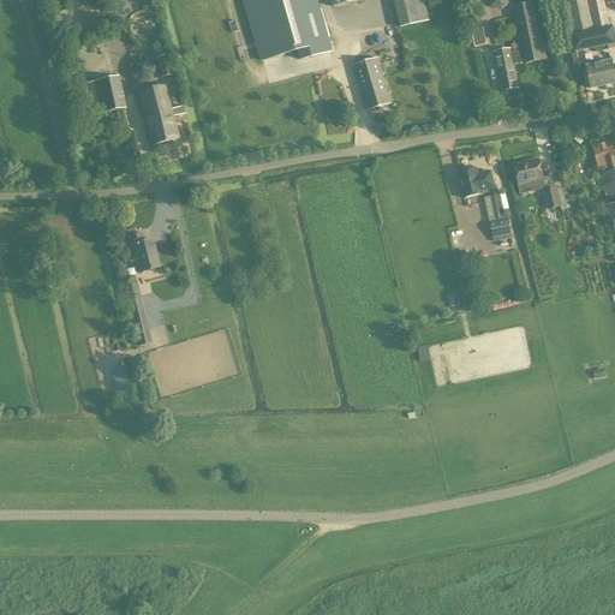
[(315,0),(245,0),(263,61),(300,51),(303,61),(330,53),(315,0)]
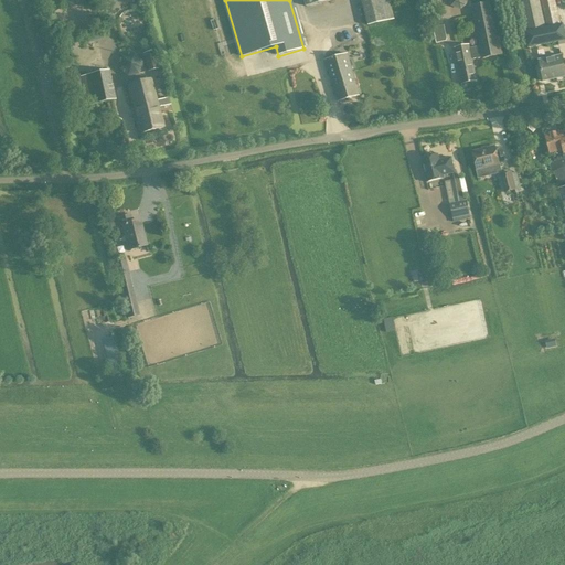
[(352,0),(359,23),(393,14),(388,0),(352,0)]
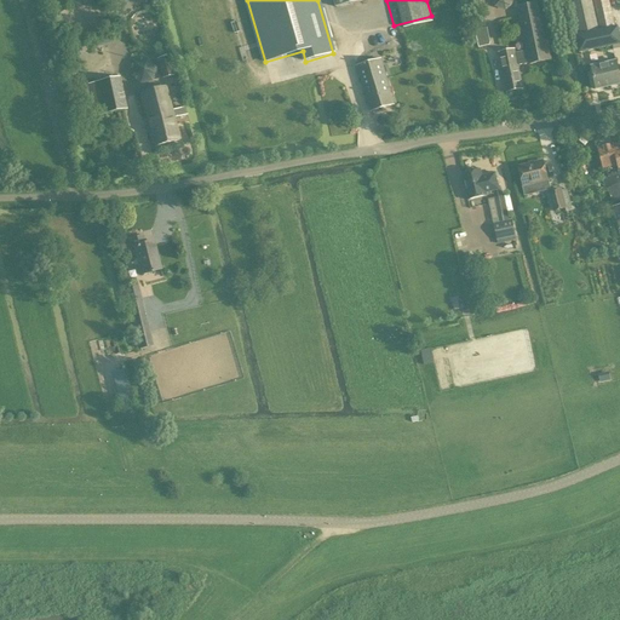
[(575,36),(578,49),(579,53),(619,44),(619,40),(616,27),(615,28),(608,0),(567,0),(577,36),(575,36)]
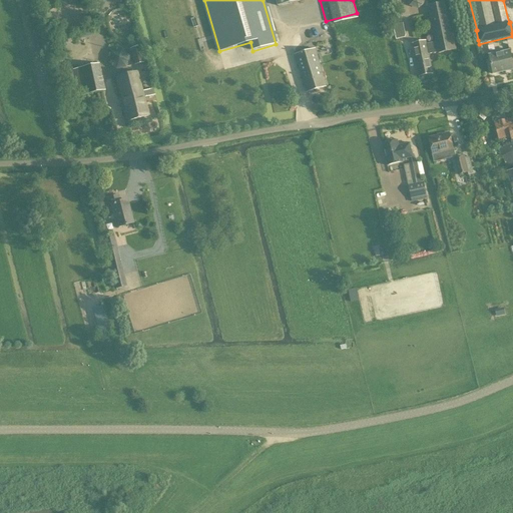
[(452,35),(445,3),(429,6),(437,43),(427,45),(426,41),(413,44),(419,77),(433,74),(429,55),(439,53),(457,50),(454,34),(452,35)]
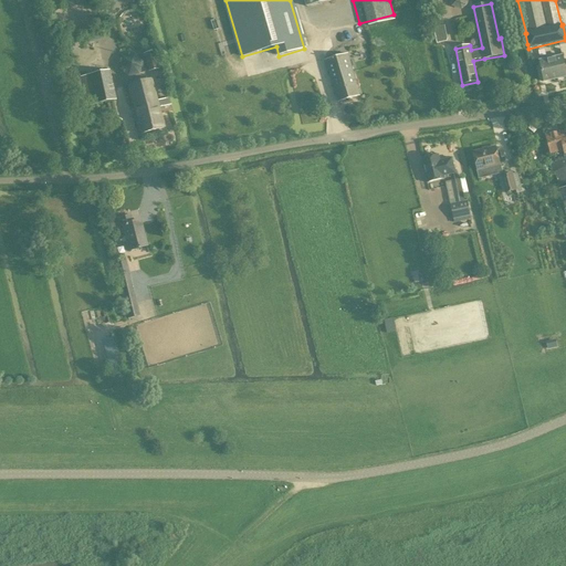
[(446,42),(447,40),(443,27),(432,29),(436,44),(446,42)]
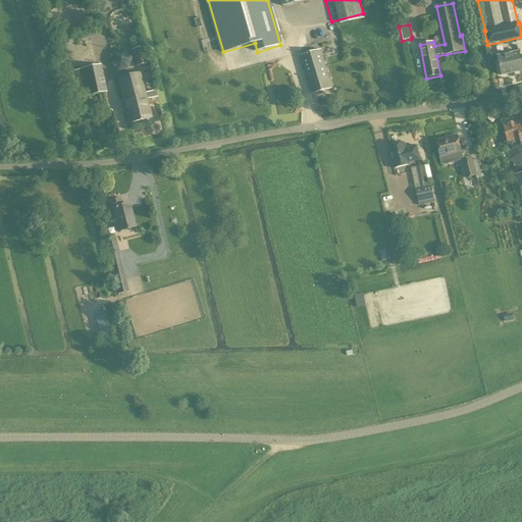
[(137,66),(146,64),(144,58),(142,51),(142,48),(133,50),(137,66)]
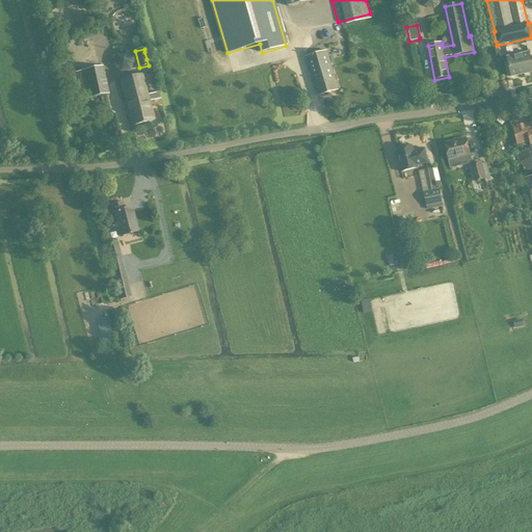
[(115,54),(112,64),(121,73),(131,71),(134,59),(127,51),(115,54)]
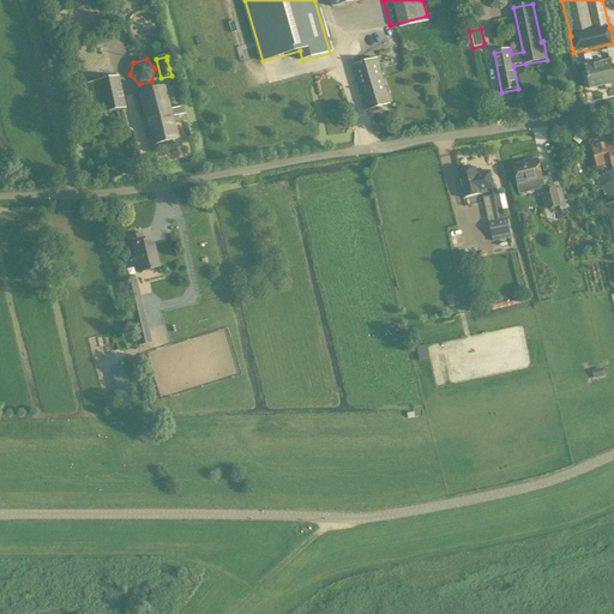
[(378,59),(367,62),(354,66),(360,89),(384,82),(378,59)]
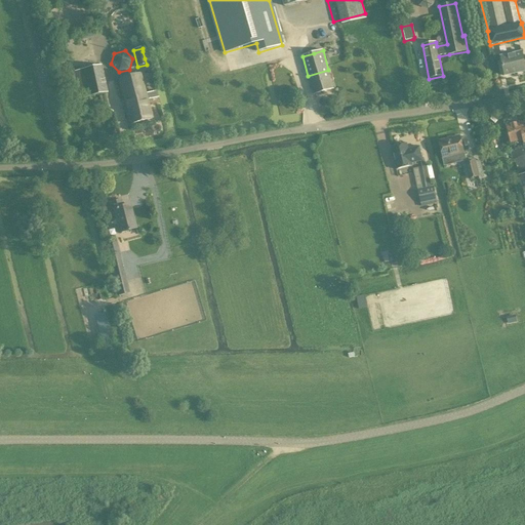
[(505,76),(524,71),(524,66),(522,52),(500,56),(505,76)]
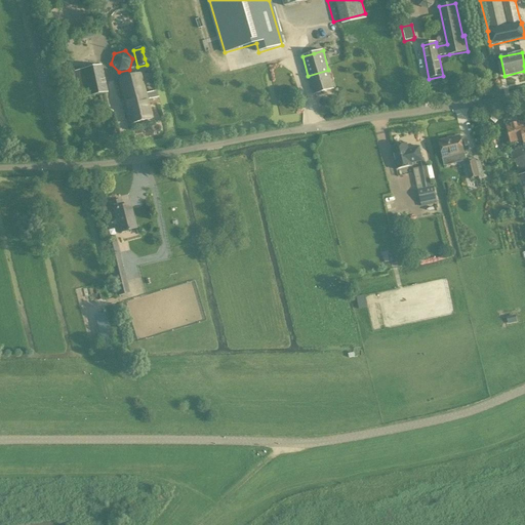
[(81,98),(108,92),(102,66),(75,72),(81,98)]
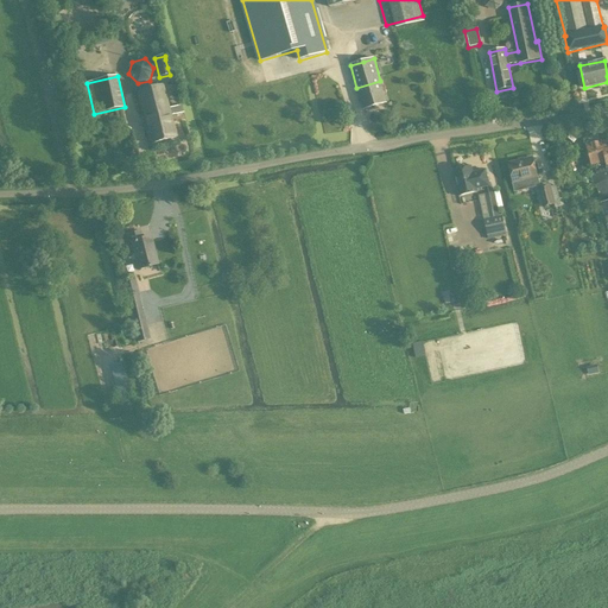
[(380,81),(356,88),(363,111),(387,103),(380,81)]
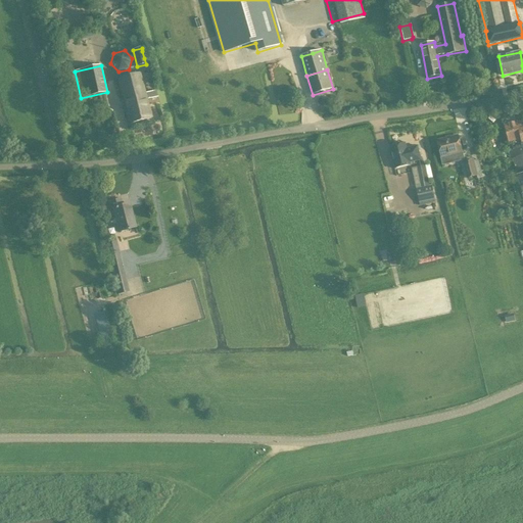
[(157,97),(156,91),(154,91),(145,93),(140,73),(117,79),(130,124),(151,119),(147,100),(154,98),(157,97)]
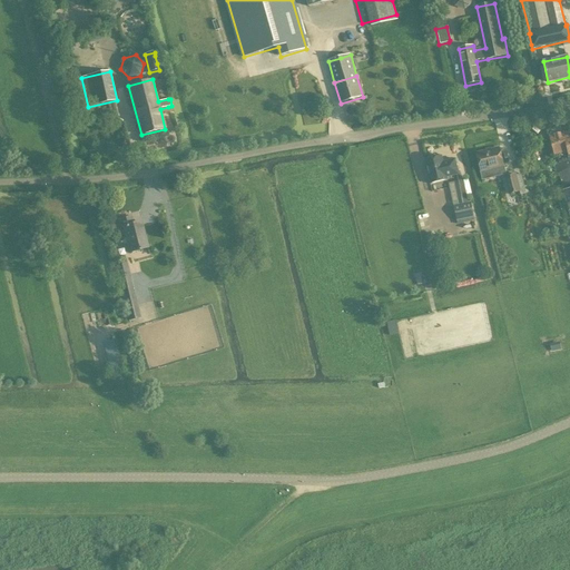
[(562,173),(569,170),(569,130),(551,136),(556,155),(559,155),(560,158),(559,159),(562,173)]
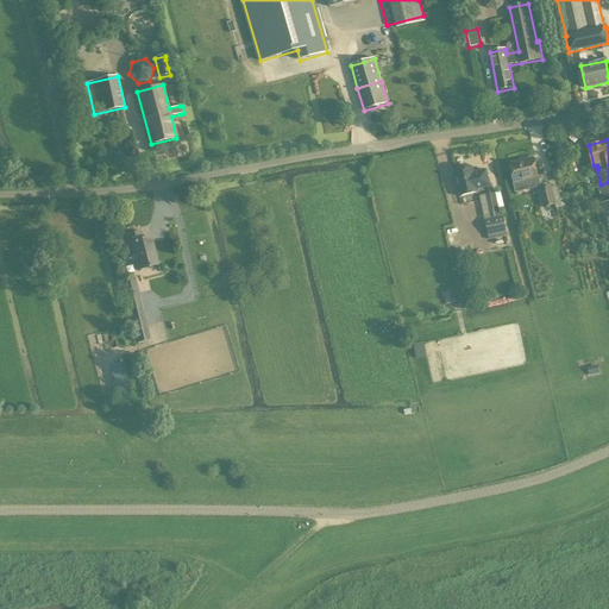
[(533,158),(509,164),(514,182),(516,193),(540,186),(538,176),(533,158)]
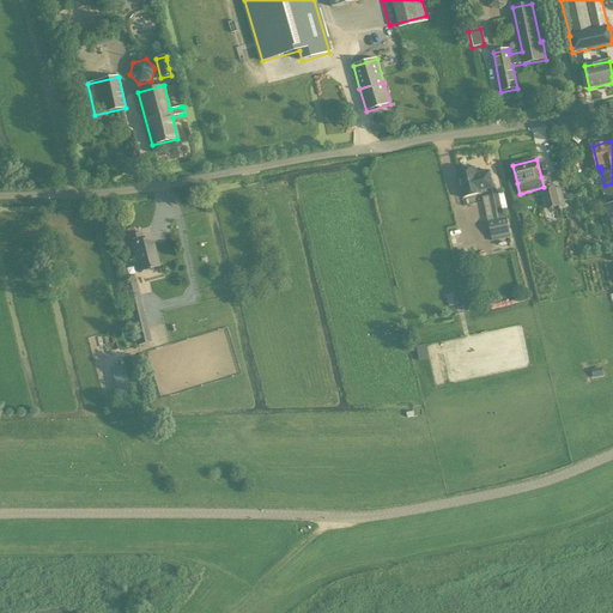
[(457,174),(463,198),(483,193),(481,192),(495,188),(490,171),(478,175),(475,169),(457,174)]
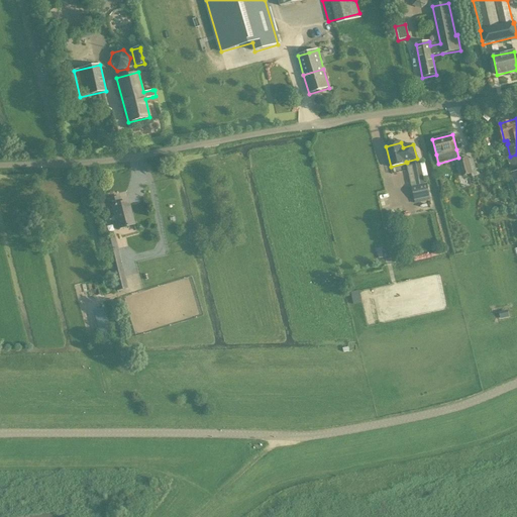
[(516,154),(510,157),(508,158),(511,169),(516,167),(516,154)]
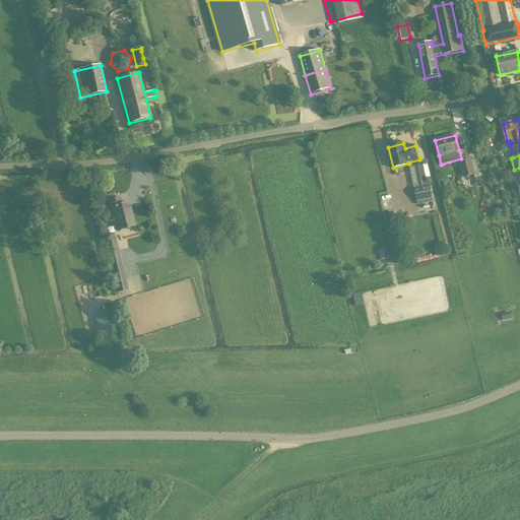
[(471,158),(460,161),(464,178),(475,176),(475,177),(479,176),(475,159),(471,160),(471,158)]
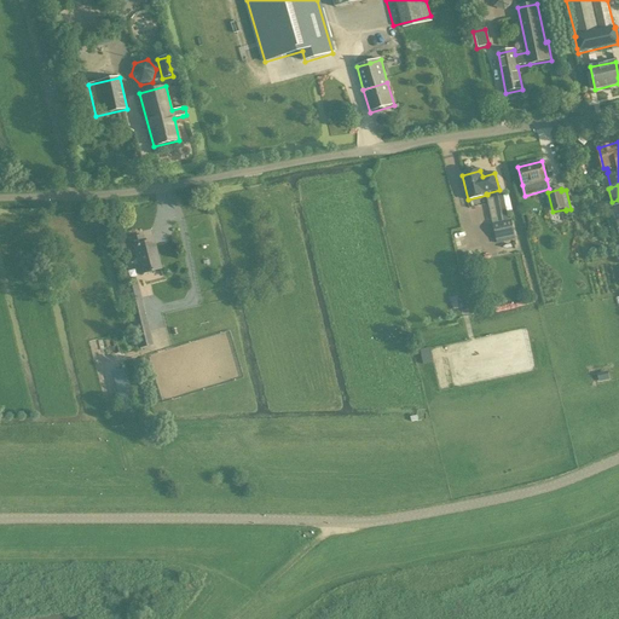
[(503,196),(493,198),(499,223),(508,220),(507,212),(513,210),(509,195),(503,196)]
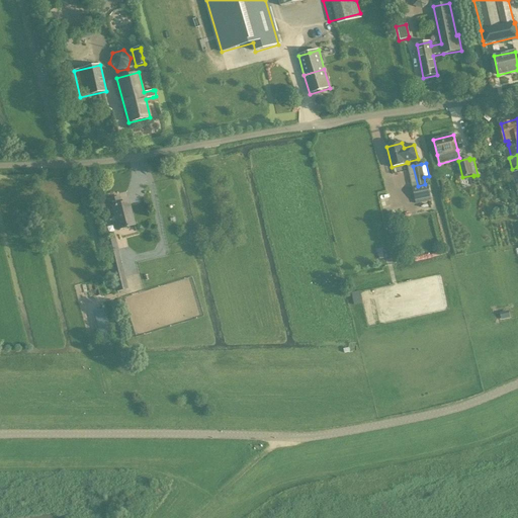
[(430,198),(428,184),(412,187),(415,201),(430,198)]
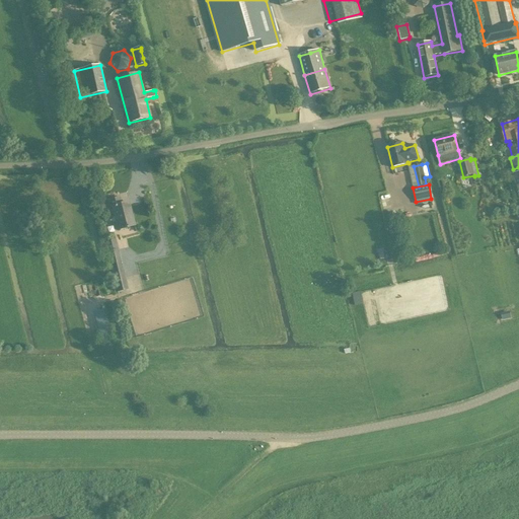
[(119,230),(135,226),(131,209),(128,210),(126,204),(122,205),(121,198),(107,201),(109,208),(113,207),(119,230)]
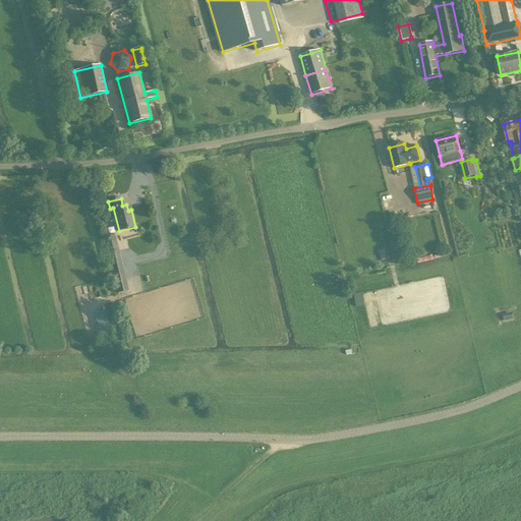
[(128,291),(116,242),(105,245),(117,294),(128,291)]
